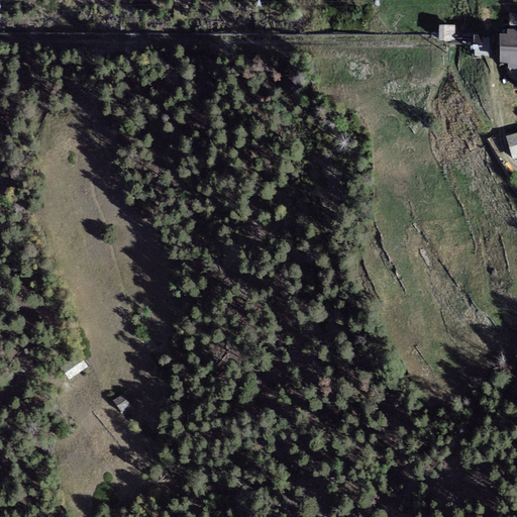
[(516,16),(512,16),(511,39),(499,39),(498,71),(516,71),(516,16)]
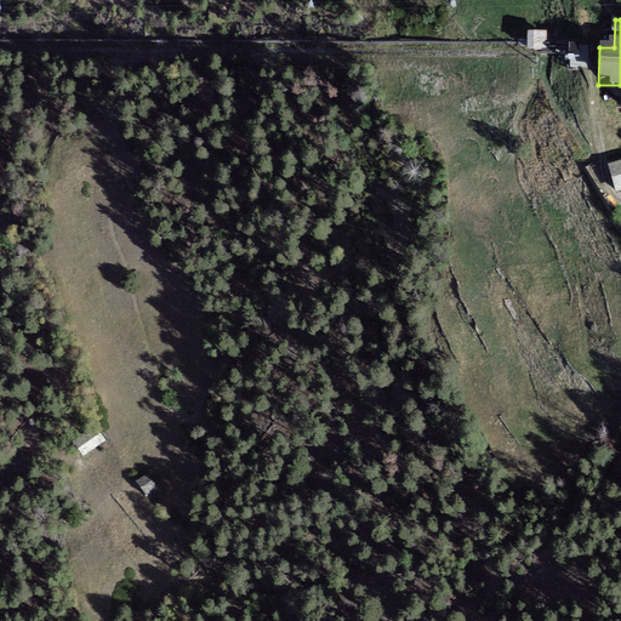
[(548,33),(528,33),(528,50),(550,50),(548,33)]
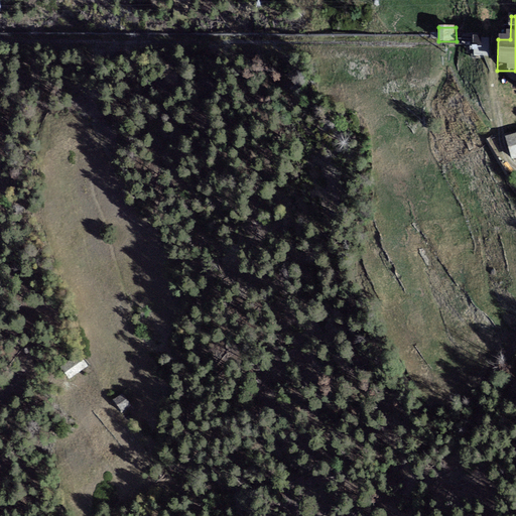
[(515,134),(505,137),(512,163),(515,162),(515,134)]
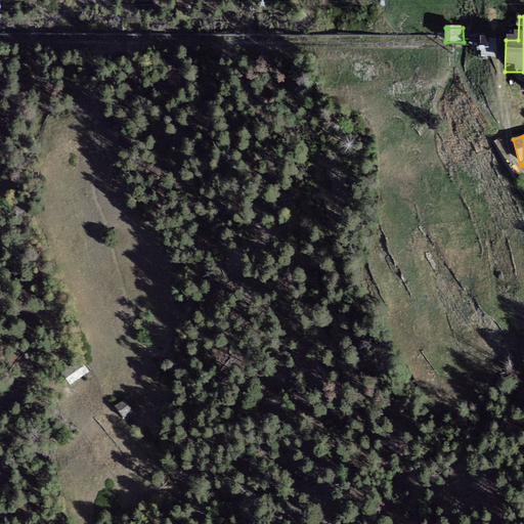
[(68,385),(87,373),(81,362),(61,375),(68,385)]
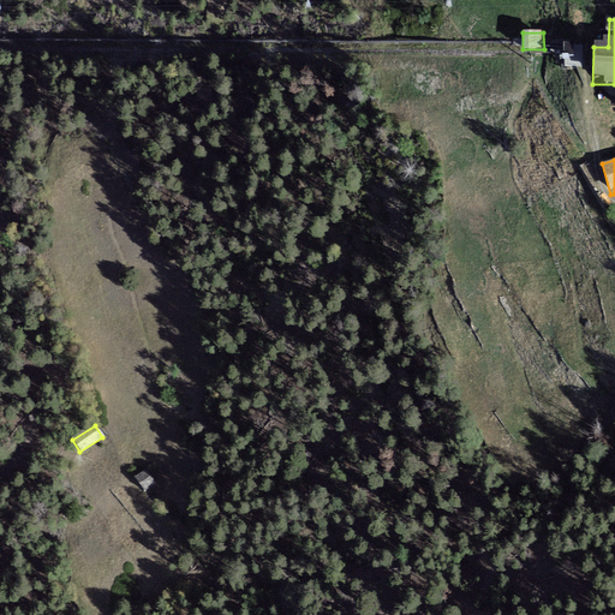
[(148,472),(137,479),(144,494),(156,488),(148,472)]
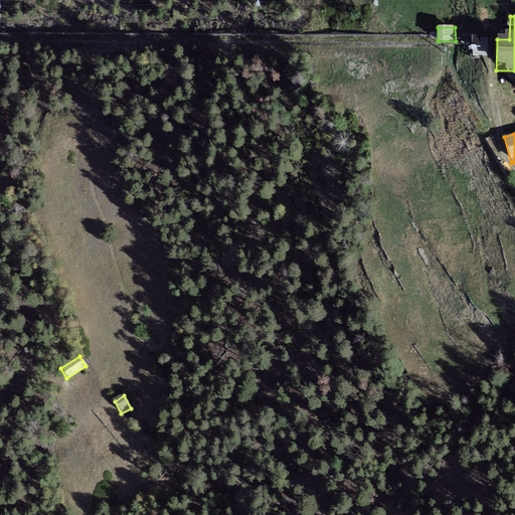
All buildings are outlined.
